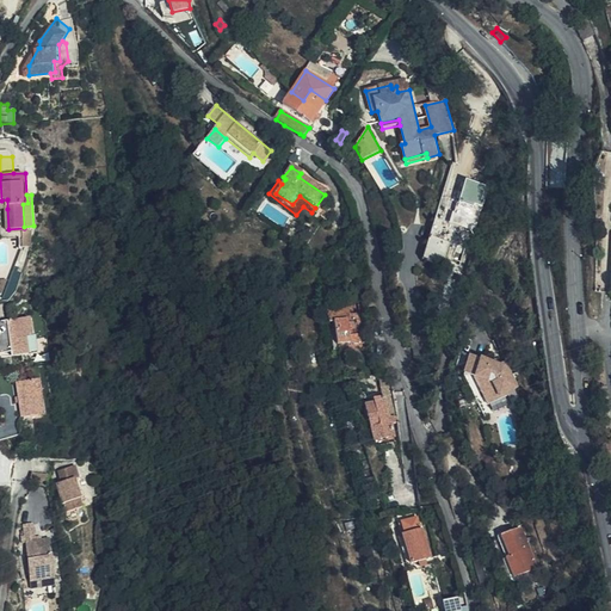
[(439,207),(425,259),(446,265),(461,213),(439,207)]
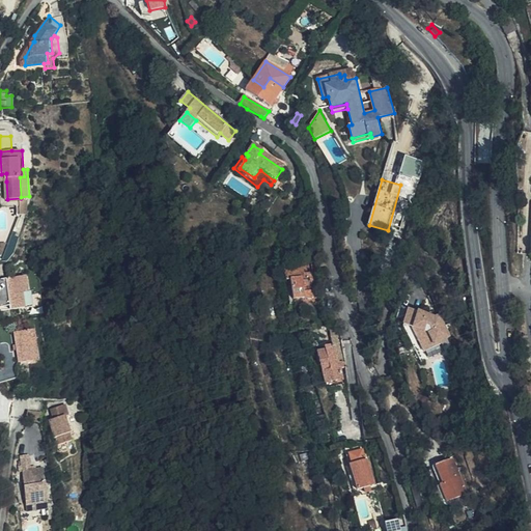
[(29,198),(21,198),(22,214),(30,214),(29,198)]
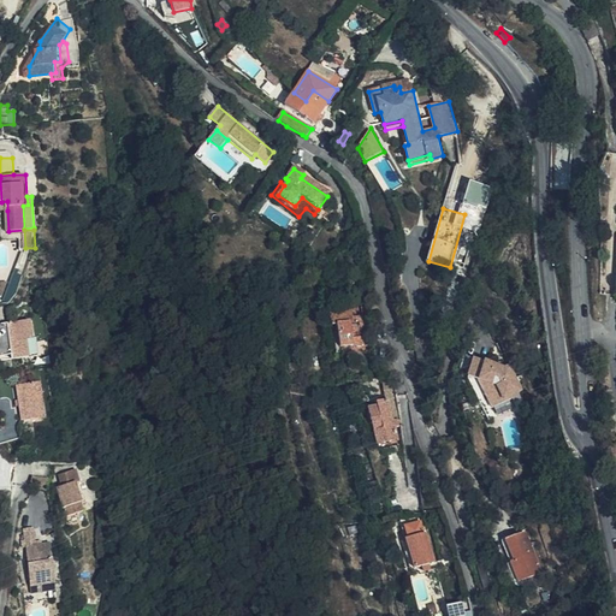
[(24,255),(19,272),(30,268),(34,256),(28,258),(27,255),(24,255)]
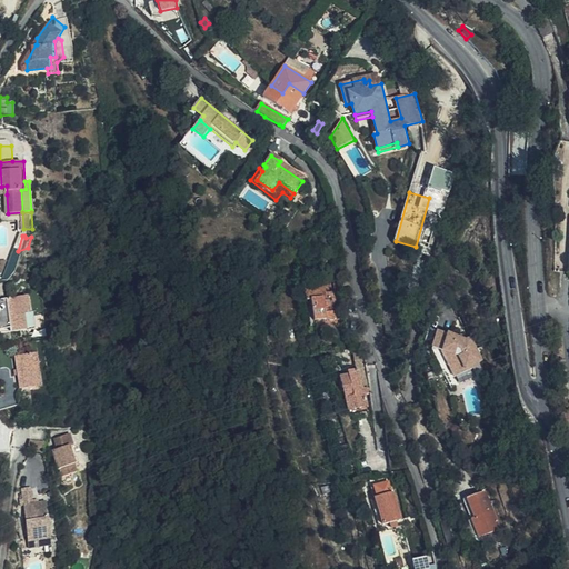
[(305,292),(307,303),(312,302),(315,323),(336,319),(332,295),(326,296),(325,289),(305,292)]
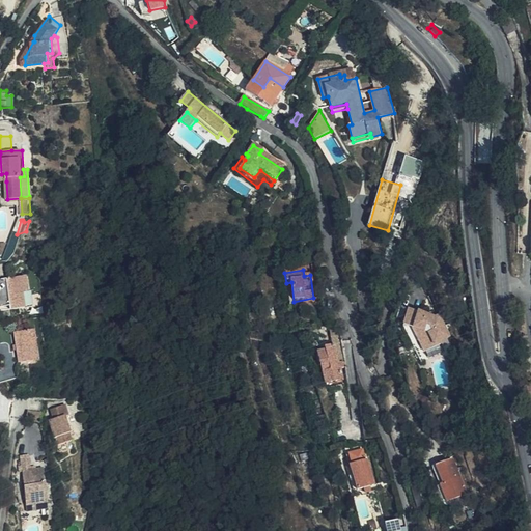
[(28,274),(7,276),(11,304),(12,307),(32,304),(28,274)]
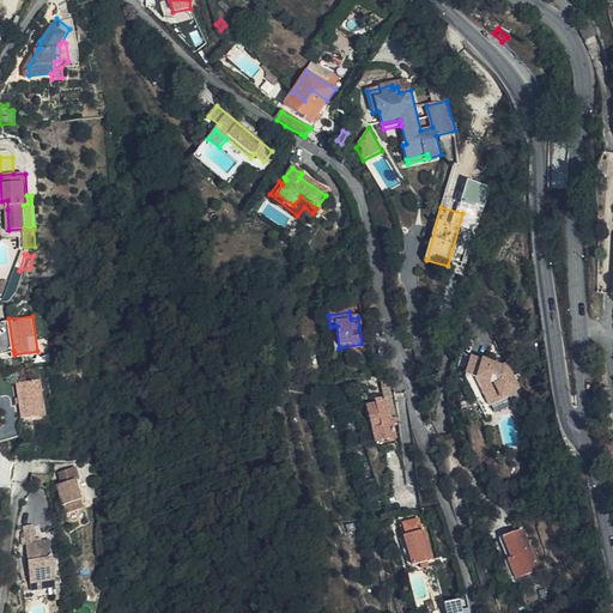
[(8,319),(0,320),(0,352),(13,351),(8,319)]
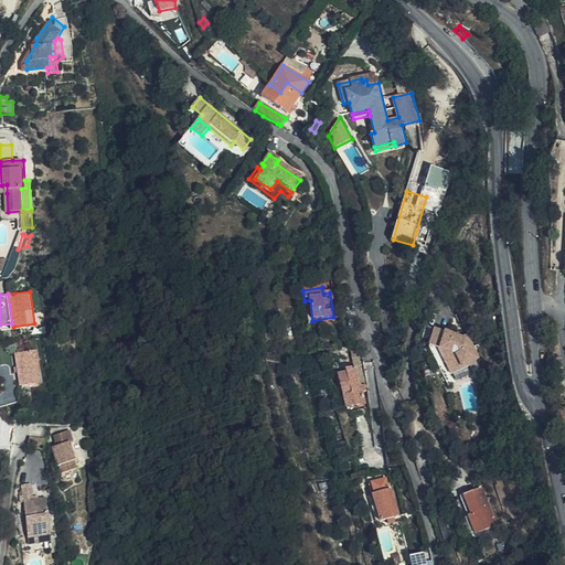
[(437,360),(470,352),(460,336),(455,339),(429,331),(424,350),(434,352),(437,360)]
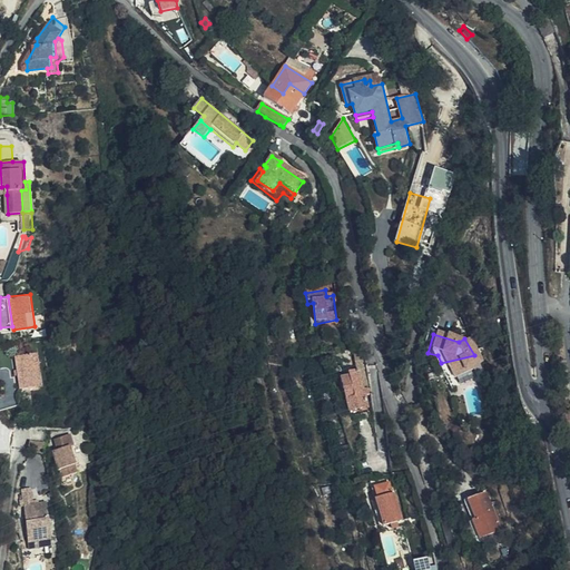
[(38,354),(16,357),(21,391),(38,387),(36,371),(40,371),(38,354)]
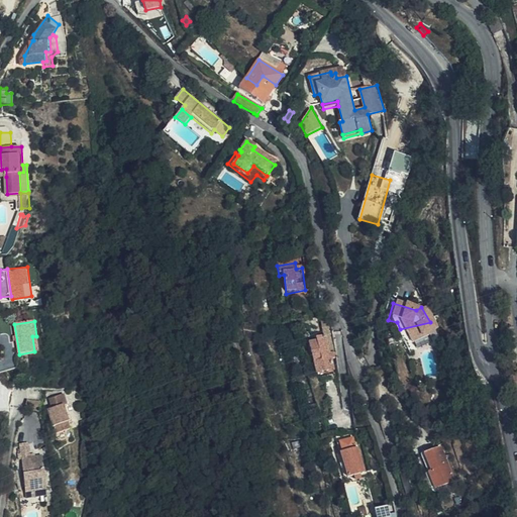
[(433,327),(430,322),(400,329),(409,344),(426,334),(424,331),(433,327)]
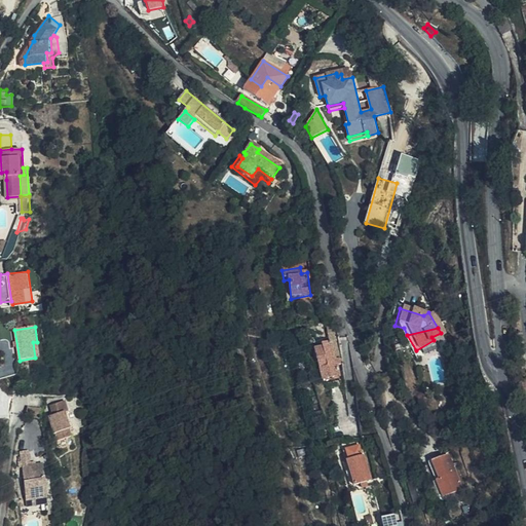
[(340,377),(331,342),(321,345),(322,348),(313,351),(322,382),(340,377)]
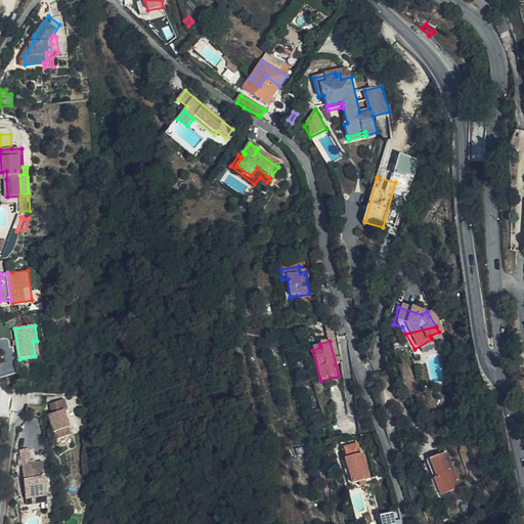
[(27,412),(41,416),(43,407),(30,403),(27,412)]
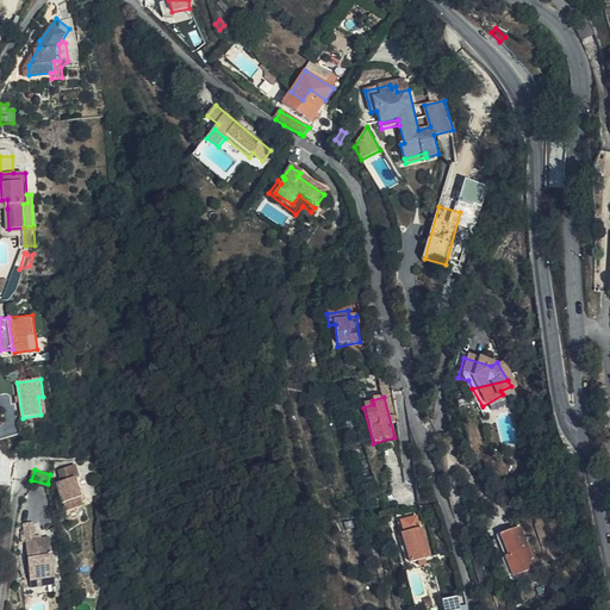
[(82,523),(81,495),(86,495),(86,480),(68,480),(68,492),(63,492),(64,523),(82,523)]
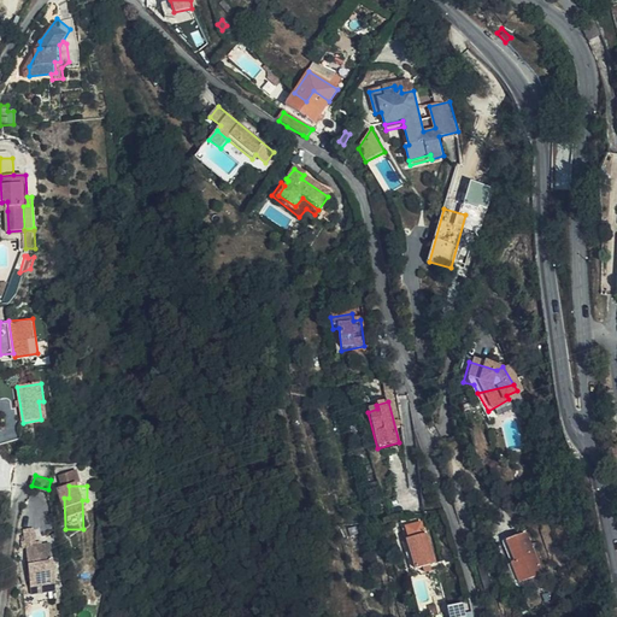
[(427,535),(430,534),(428,527),(412,532),(415,539),(427,535)]
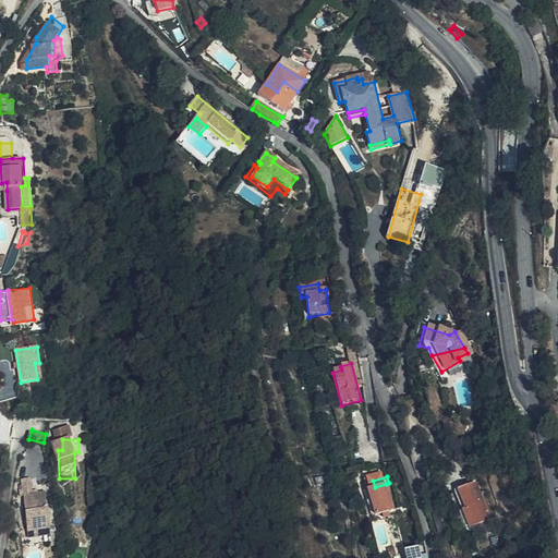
[(28,482),(27,533),(48,533),(48,499),(37,499),(37,482),(28,482)]
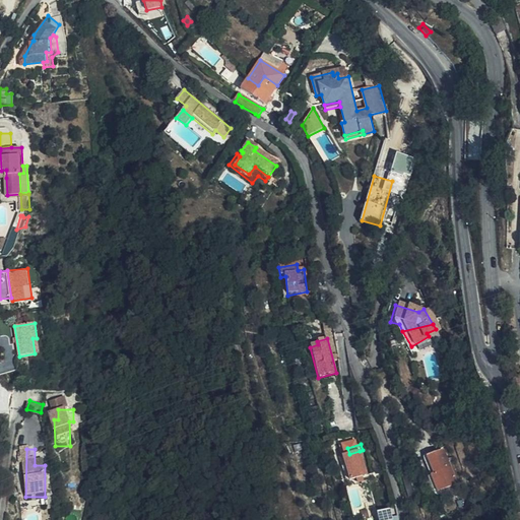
[(349,454),(342,456),(350,480),(355,478),(362,476),(367,475),(360,451),(349,454)]
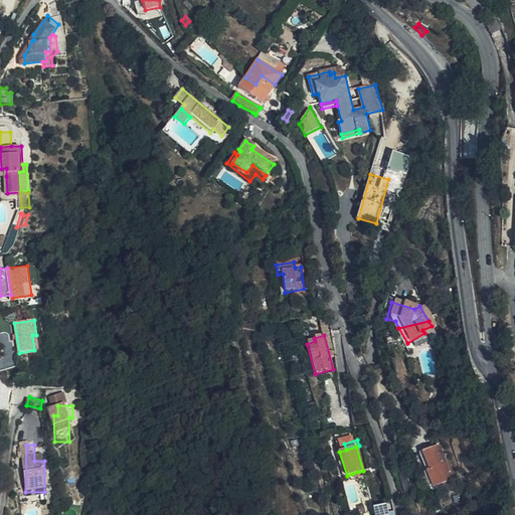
[(428,471),(446,463),(439,447),(420,454),(428,471)]
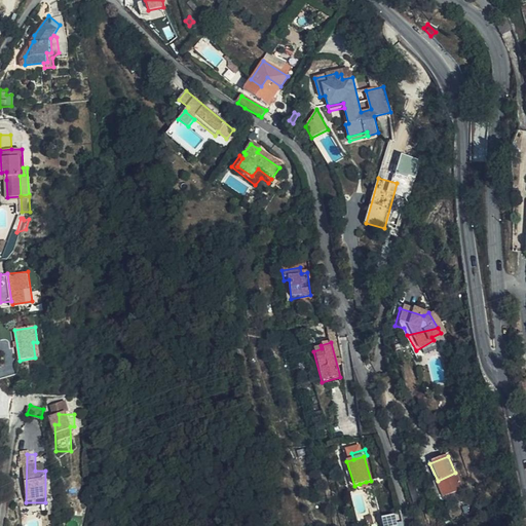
[(346,461),(343,462),(350,487),(354,486),(346,461)]
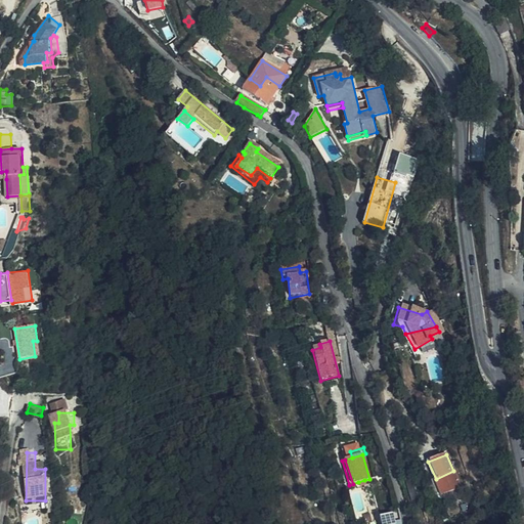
[(461,487),(453,471),(436,479),(431,481),(437,497),(461,487)]
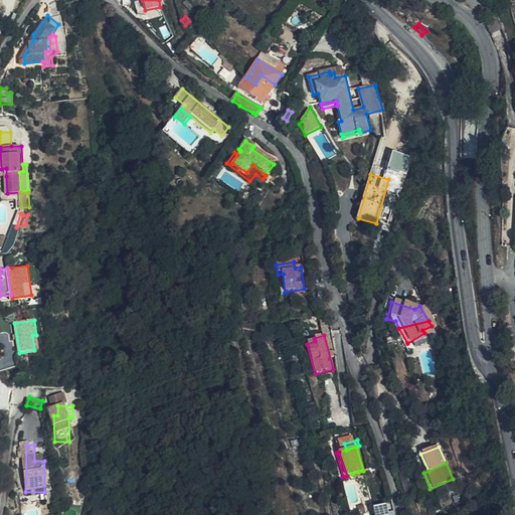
[(403,470),(395,473),(401,491),(408,488),(403,470)]
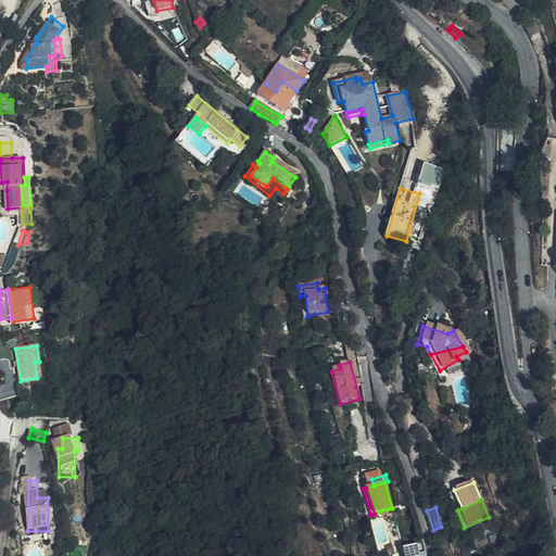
[(414,555),(414,545),(401,547),(402,555),(414,555)]
